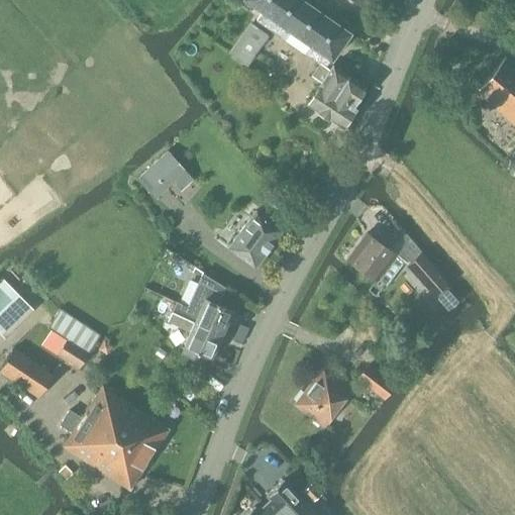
[(246,0),(248,1),(265,12),(259,21),(318,63),(321,59),(328,63),(330,59),(333,60),(350,34),(301,0),(246,0)]
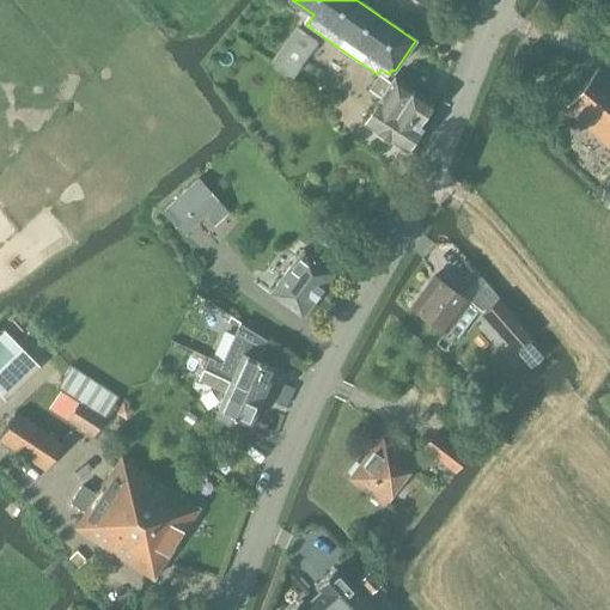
[(274,66),(293,79),(318,44),(299,30),(274,66)]
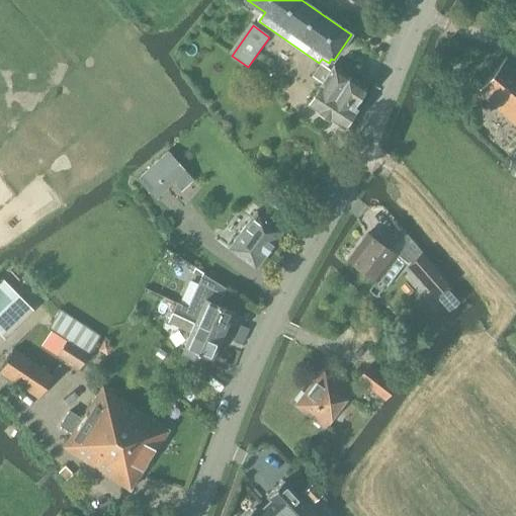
[(323,83),(323,84),(309,104),(343,127),(345,125),(349,124),(354,117),(353,112),(355,110),(352,108),(365,88),(335,67),(337,63),(334,60),(331,59),(329,63),(322,59),(319,63),(322,66),(314,77),(323,83)]
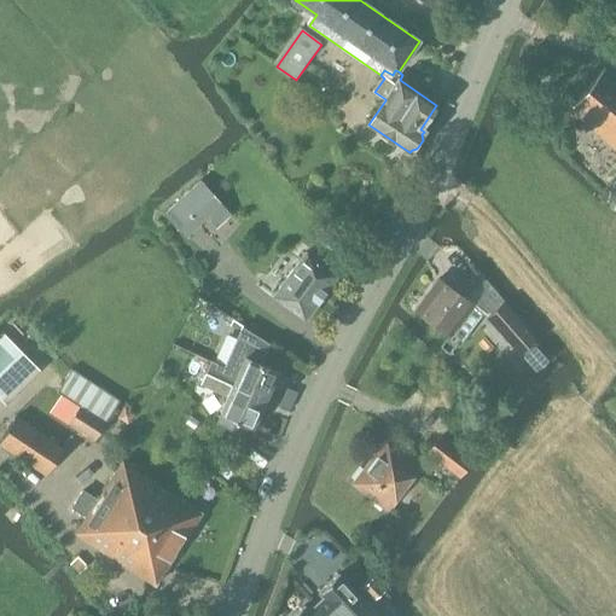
[(570,111),(615,149),(615,77),(605,70),(570,111)]
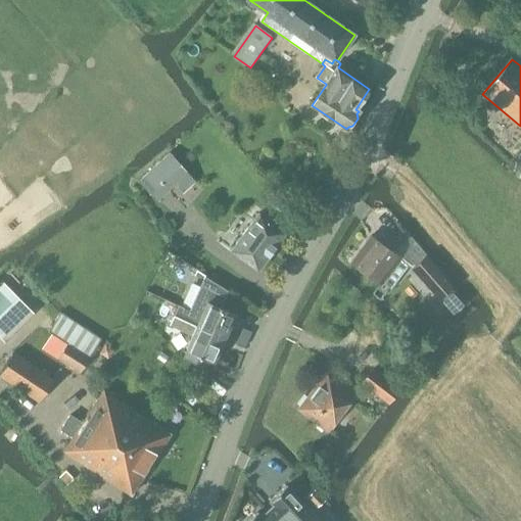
[(170,154),(140,183),(158,202),(178,184),(186,192),(196,183),(170,154)]
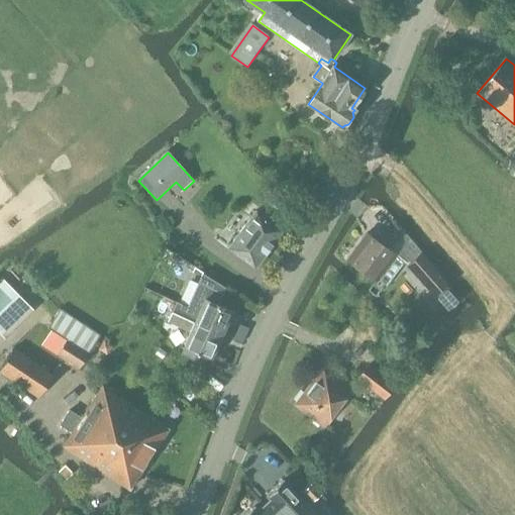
[(268,204),(281,214),(286,207),(273,197),(268,204)]
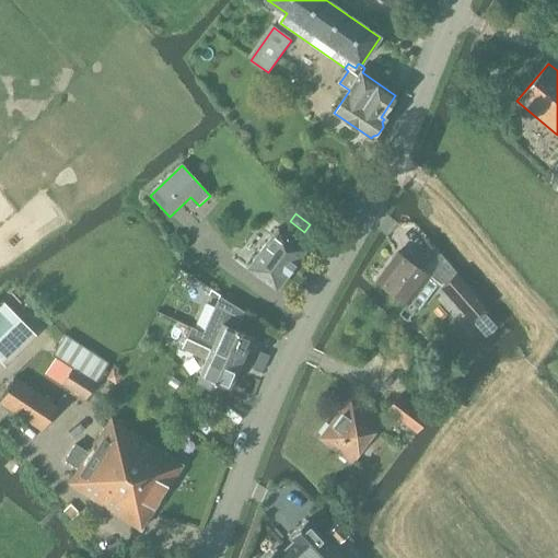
[(250,270),(276,289),(278,291),(306,251),(304,250),(278,231),(250,270)]
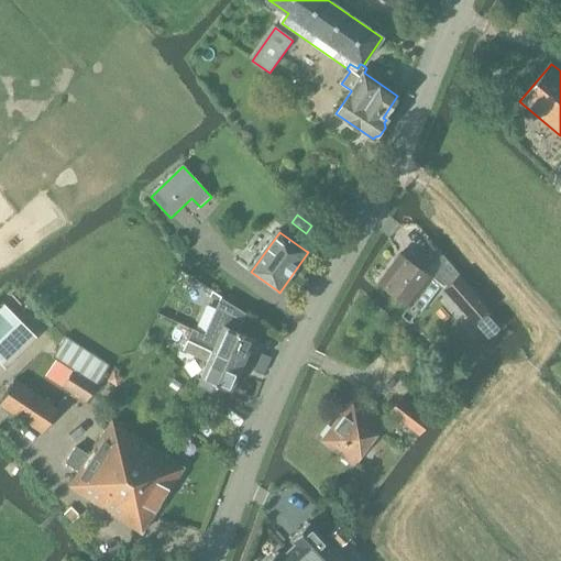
[(380,284),(410,307),(431,279),(400,256),(380,284)]
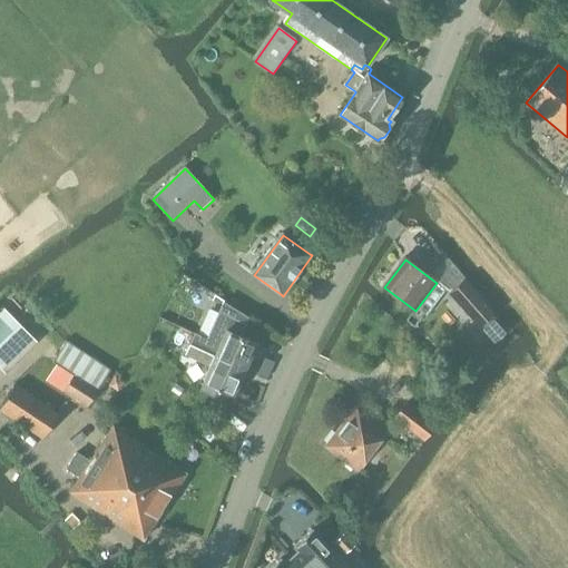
[(451,294),(480,327),(495,314),(466,281),(451,294)]
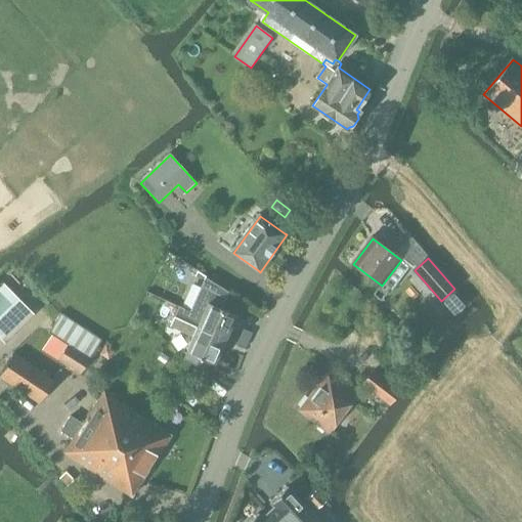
[(15,271),(8,278),(24,296),(31,290),(15,271)]
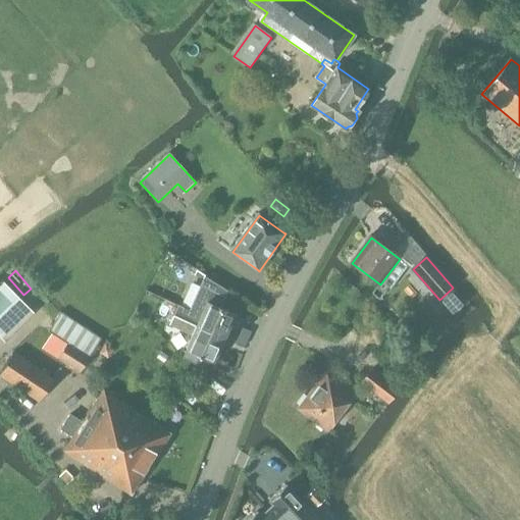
[(179,307),(175,316),(225,339),(236,315),(221,309),(225,298),(228,293),(206,278),(191,312),(179,307)]
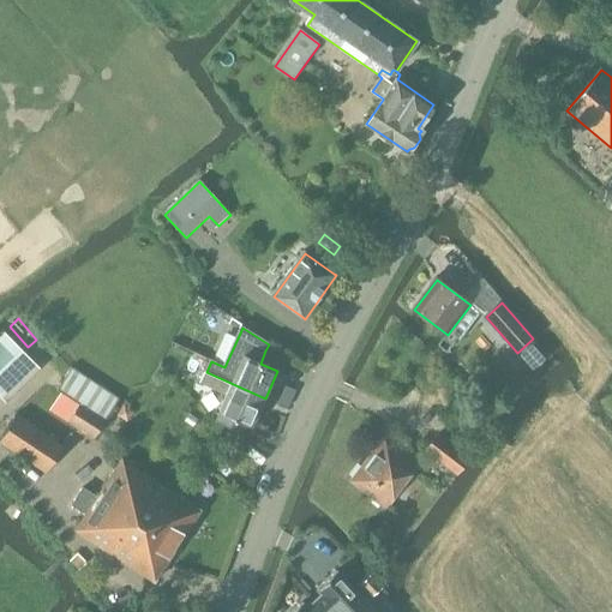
[(0,396),(6,402),(40,366),(7,334),(0,340),(0,396)]
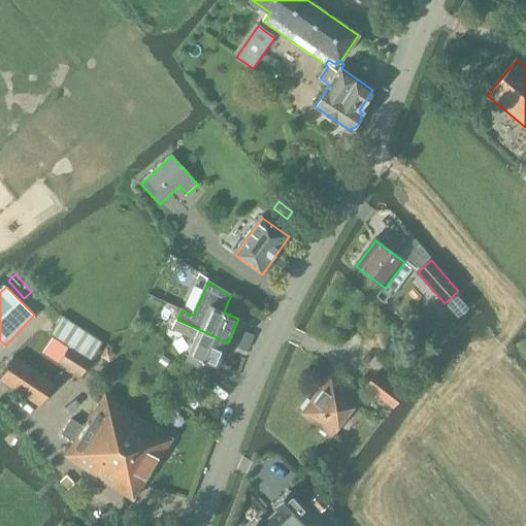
[(47,355),(61,363),(83,377),(93,362),(104,344),(63,317),(50,336),(56,340),(47,355)]
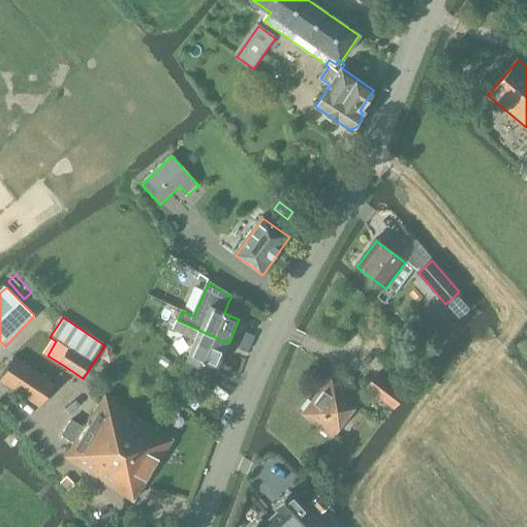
[(228,343),(178,320),(174,330),(195,340),(189,354),(203,361),(202,362),(204,363),(205,362),(217,367),(228,343)]
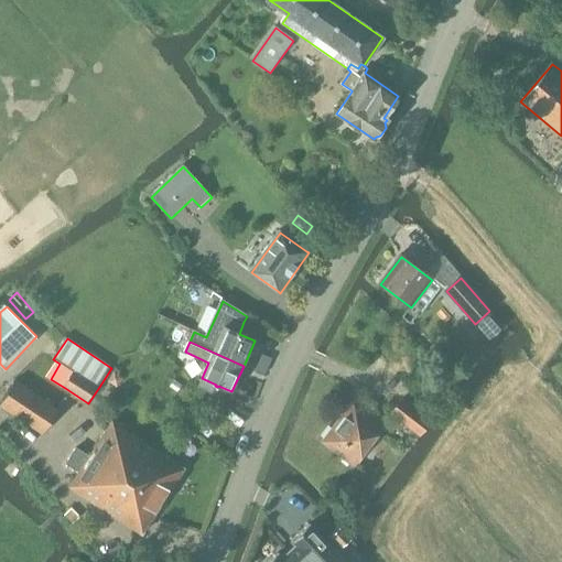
[(450,385),(438,375),(430,385),(442,395),(450,385)]
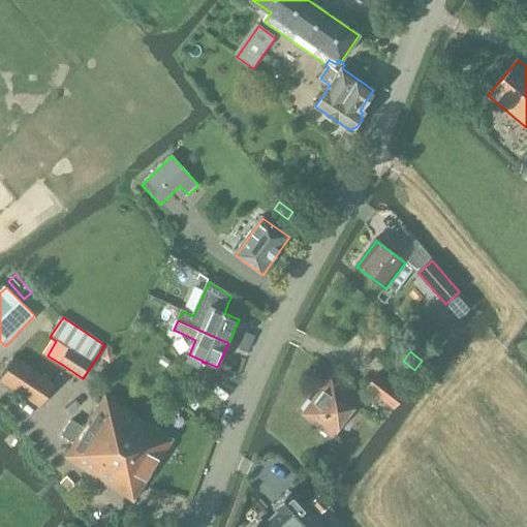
[(0,381),(40,409),(57,385),(17,358),(0,381)]
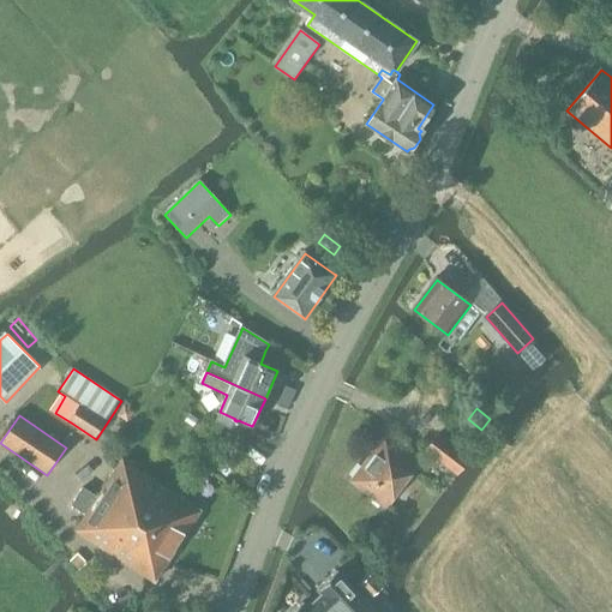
[(427,451),(457,475),(469,460),(438,436),(427,451)]
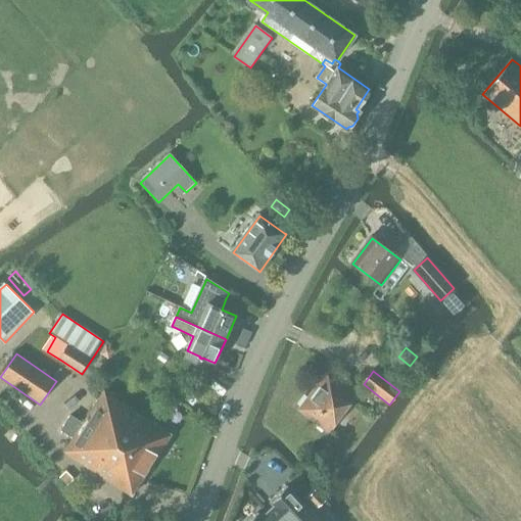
[(299,411),(328,432),(357,394),(328,373),(299,411)]
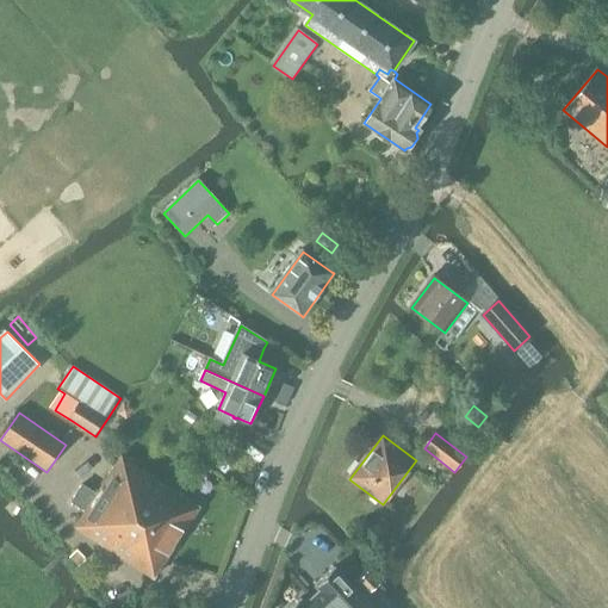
[(75,503),(78,504),(75,507),(78,509),(80,507),(87,512),(76,528),(154,578),(200,508),(122,458),(98,495),(85,486),(75,503)]
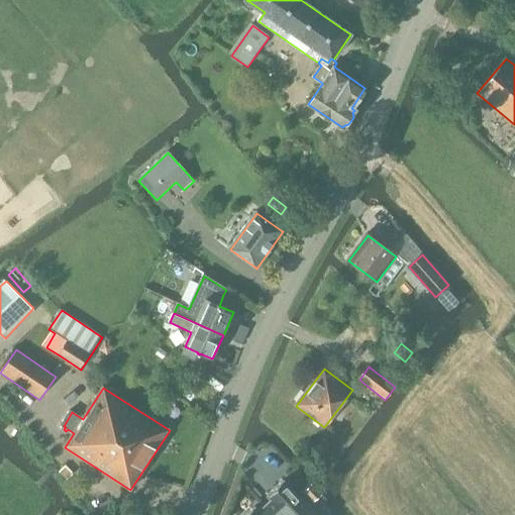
[(184,396),(191,401),(196,395),(189,389),(184,396)]
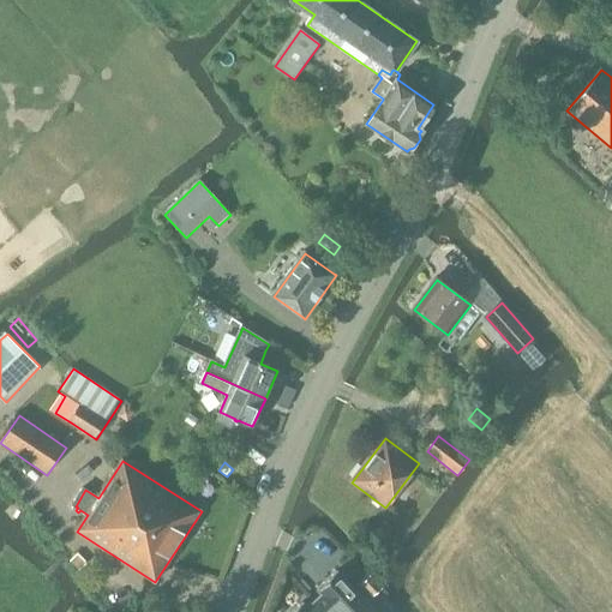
[(71,562),(81,571),(88,564),(79,555),(71,562)]
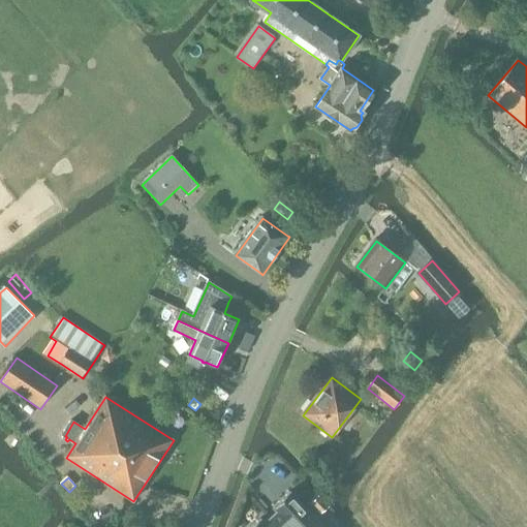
[(278,513),(272,519),(279,526),(321,526),(290,493),(274,508),(278,513)]
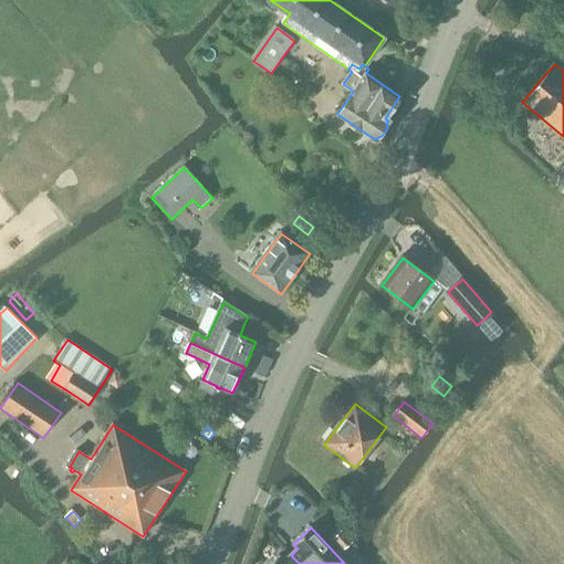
[(342,532),(334,540),(344,551),(348,547),(352,544),(353,543),(344,535),(342,532)]
